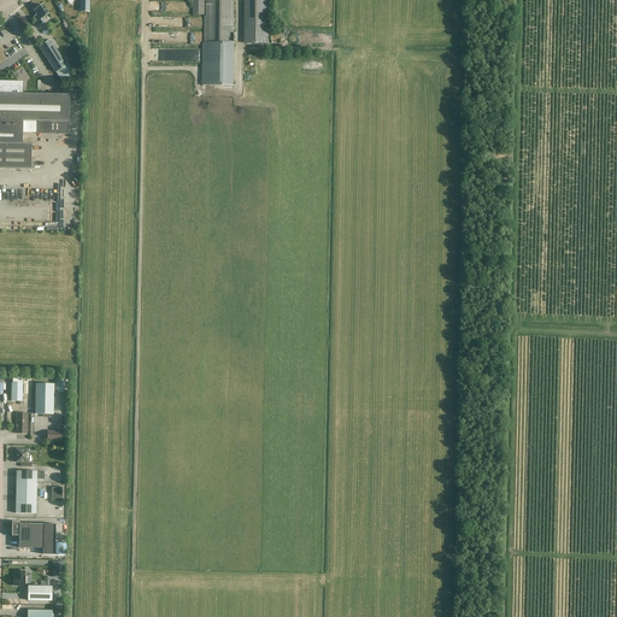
[(205,0),(193,0),(193,15),(205,16),(205,0)]
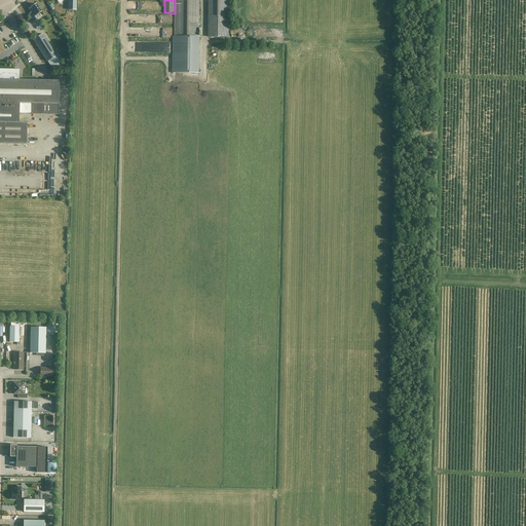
[(177,37),(173,37),(173,73),(198,73),(199,0),(177,0),(177,37)]
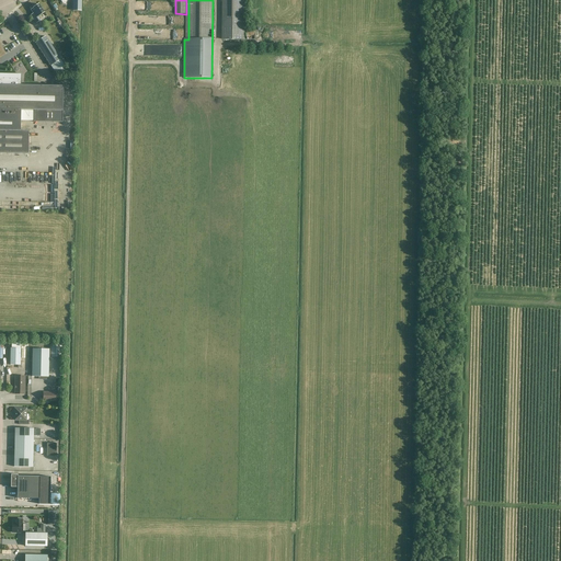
[(244,1),(222,1),(221,39),(243,41),(244,1)]
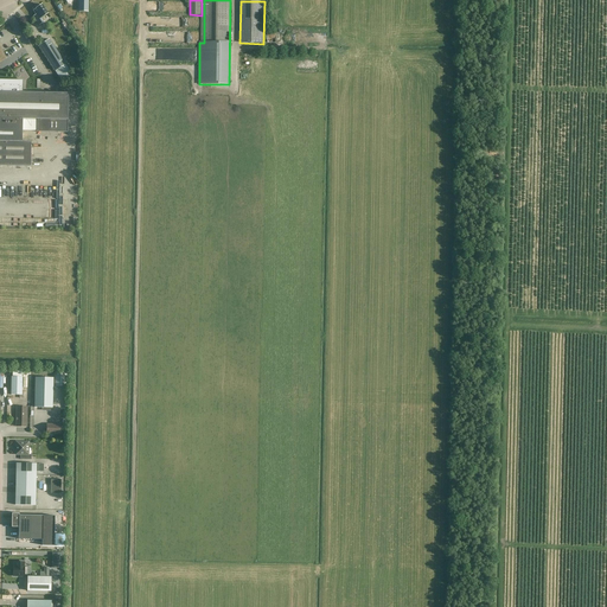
[(48,13),(42,5),(36,8),(37,10),(33,11),(36,16),(34,17),(39,25),(44,21),(42,18),(48,13)]
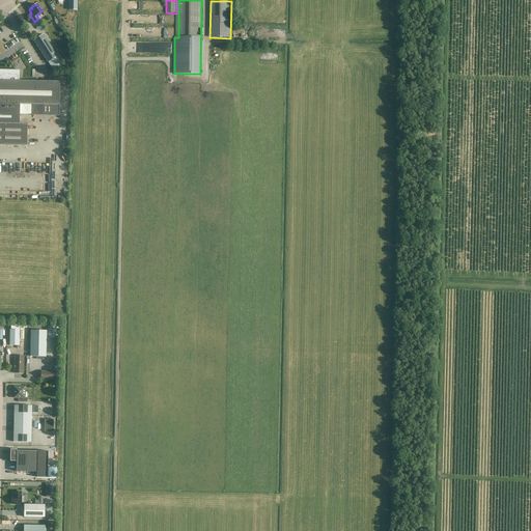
[(52,51),(42,34),(33,40),(48,62),(56,57),(55,56),(57,55),(54,49),(52,51)]
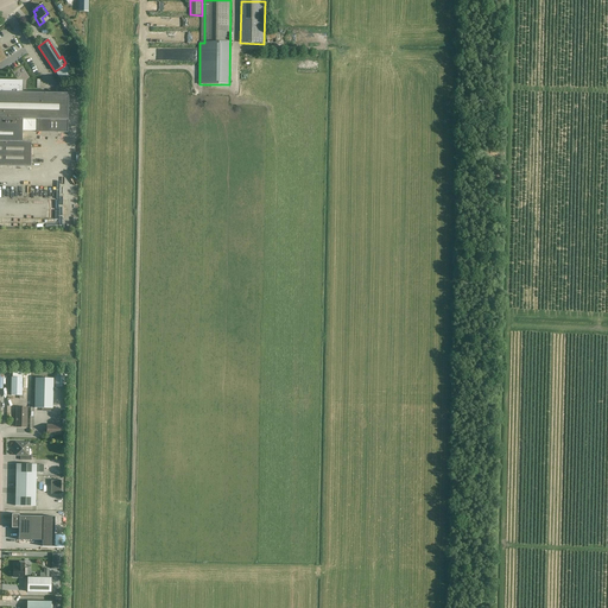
[(0,166),(31,168),(31,143),(18,143),(19,119),(21,119),(21,131),(68,132),(68,94),(23,93),(23,81),(0,80),(0,166)]
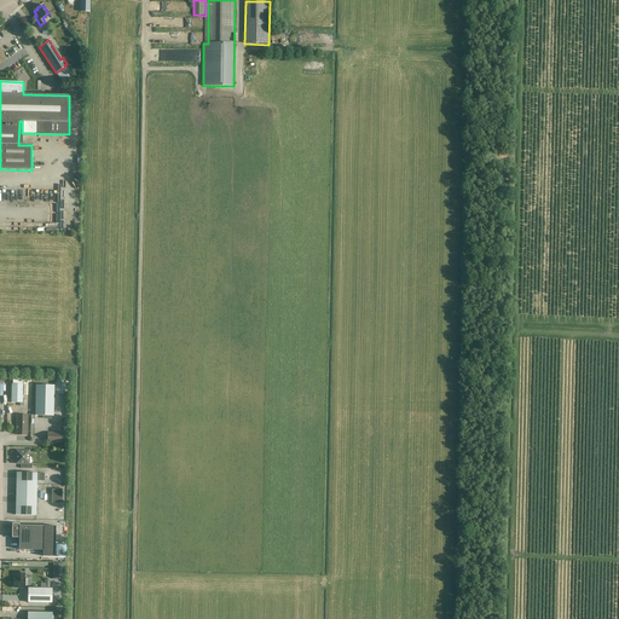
[(23,385),(12,385),(11,403),(21,403),(21,406),(24,406),(24,400),(22,400),(23,385)]
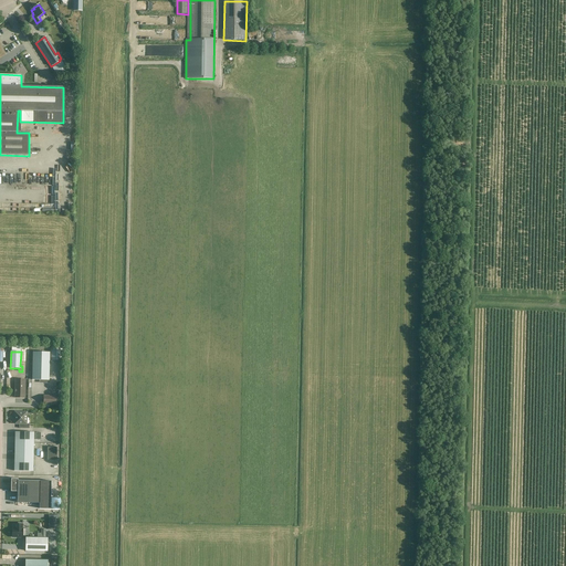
[(50,353),(33,352),(32,380),(42,380),(42,383),(48,383),(49,380),(50,353)]
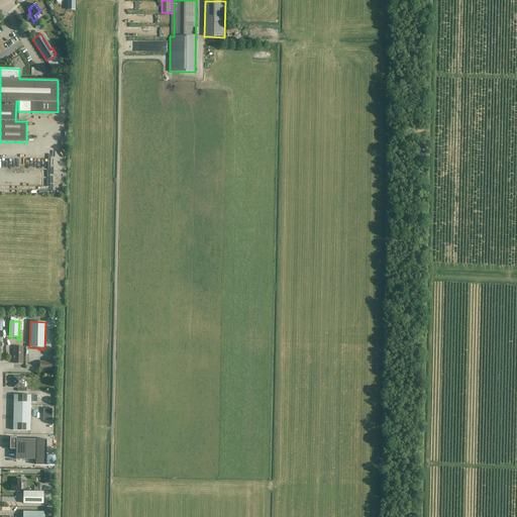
[(23,346),(14,346),(14,364),(22,364),(23,346)]
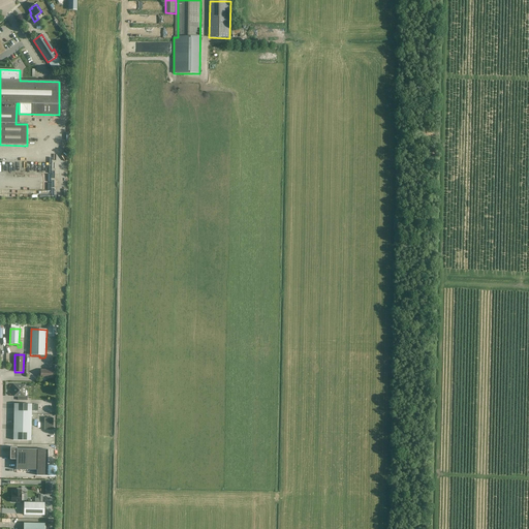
[(53,370),(49,370),(40,370),(40,378),(52,378),(53,370)]
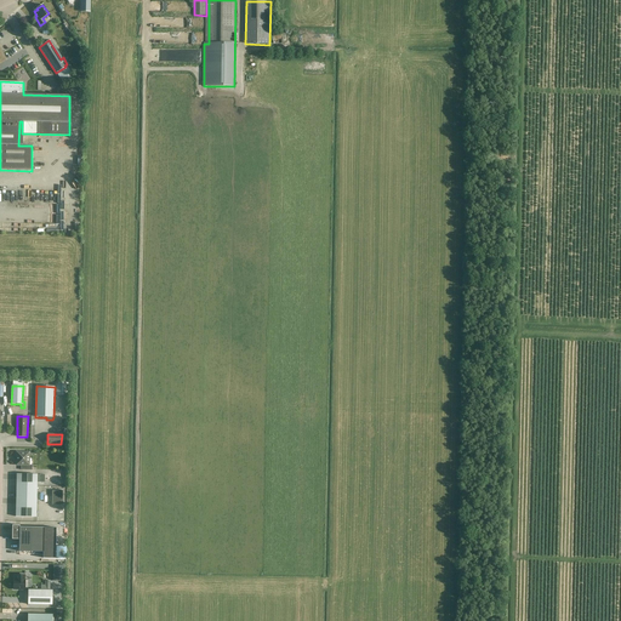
[(29,453),(16,453),(16,465),(22,466),(22,471),(32,471),(32,465),(29,465),(29,453)]
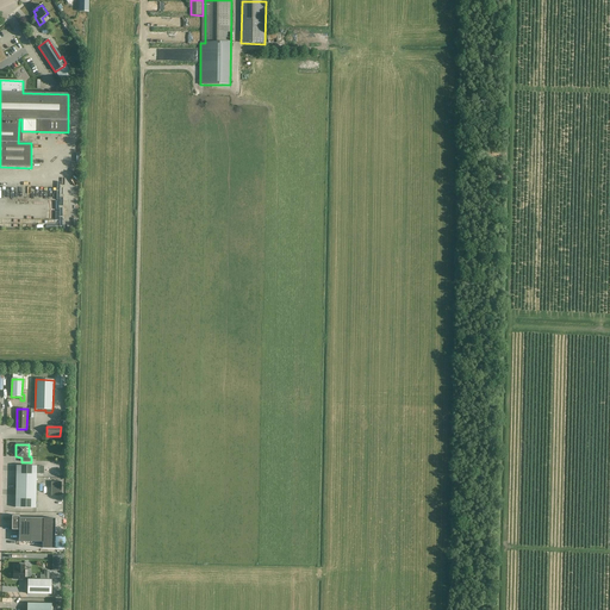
[(37,466),(16,465),(16,508),(36,508),(37,466)]
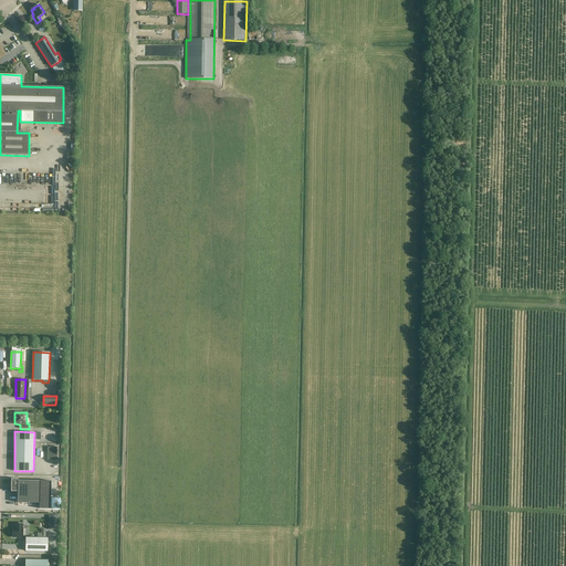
[(60,477),(48,477),(46,481),(50,481),(50,486),(60,486),(60,477)]
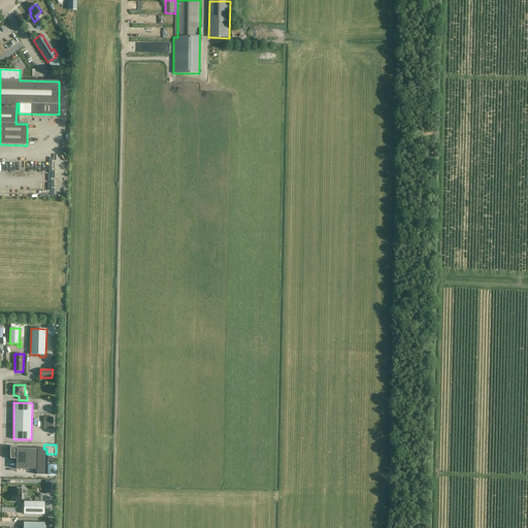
[(37,449),(17,448),(15,469),(37,469),(37,449)]
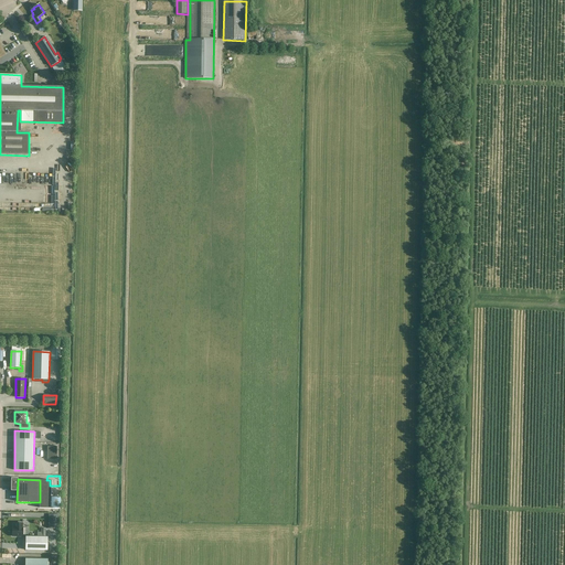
[(61,504),(50,504),(50,513),(61,513),(61,504)]
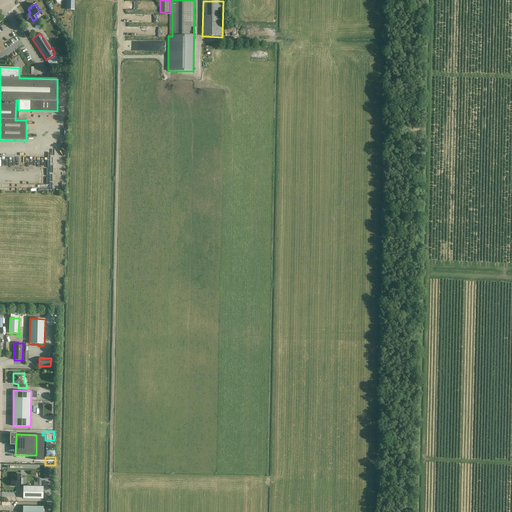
[(20,474),(14,474),(14,478),(11,478),(11,486),(21,486),(21,478),(20,478),(20,474)]
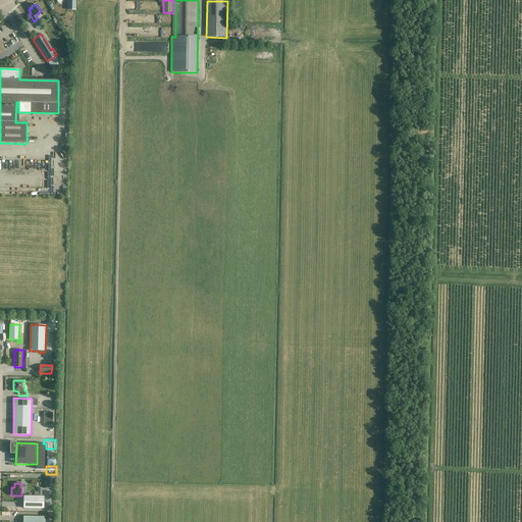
[(44,497),(23,496),(23,508),(44,509),(44,497)]
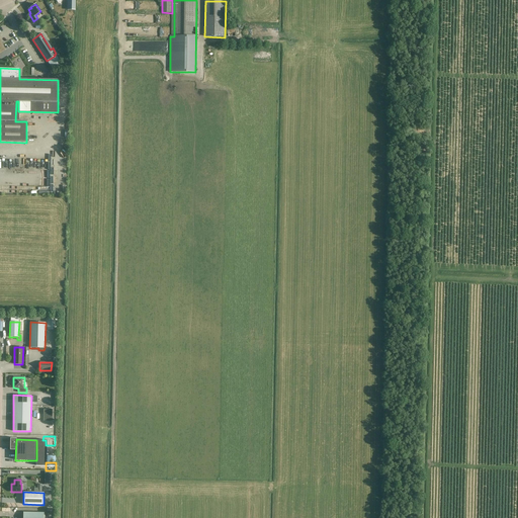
All buildings are outlined.
